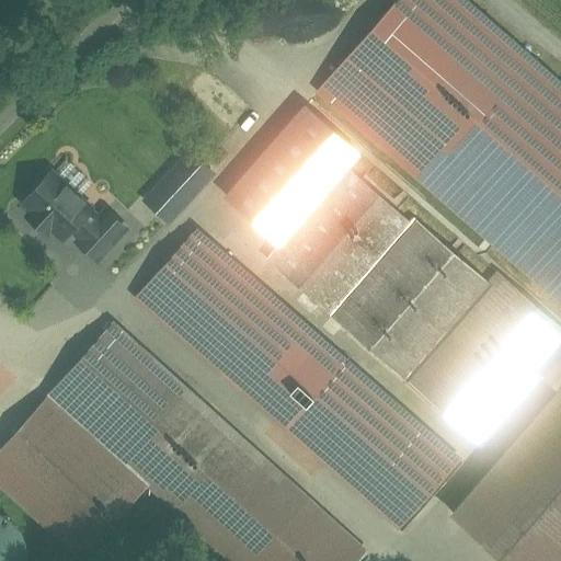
[(560,78),(467,0),(390,0),(305,102),(363,151),(560,316),(560,78)]
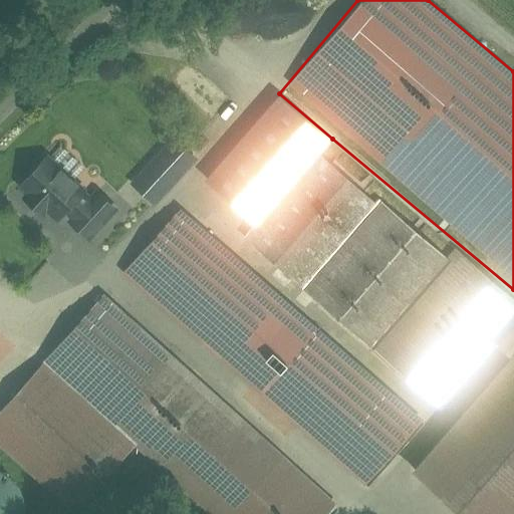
[(332,139),(279,93),(206,181),(258,225),(322,151),(332,139)]
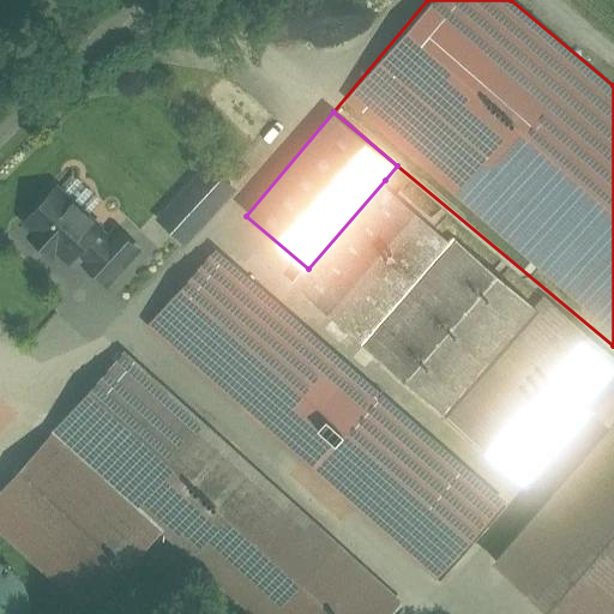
[(150,217),(181,246),(234,190),(203,161),(150,217)]
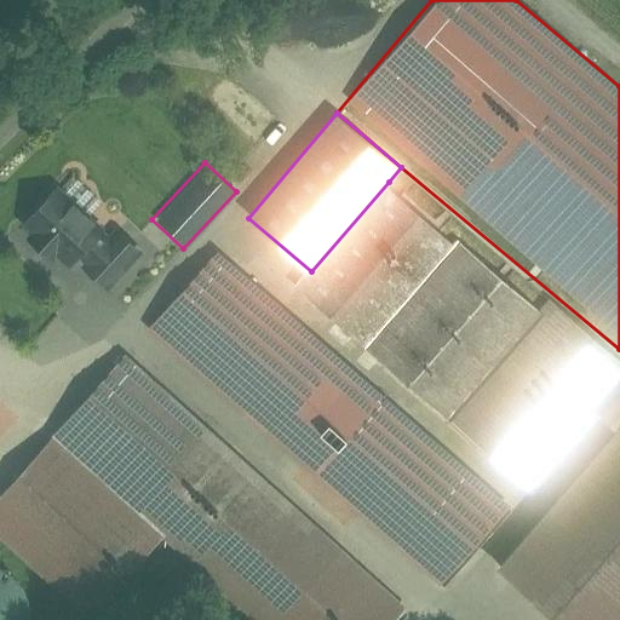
[(133,239),(57,174),(13,224),(90,290),(133,239)]
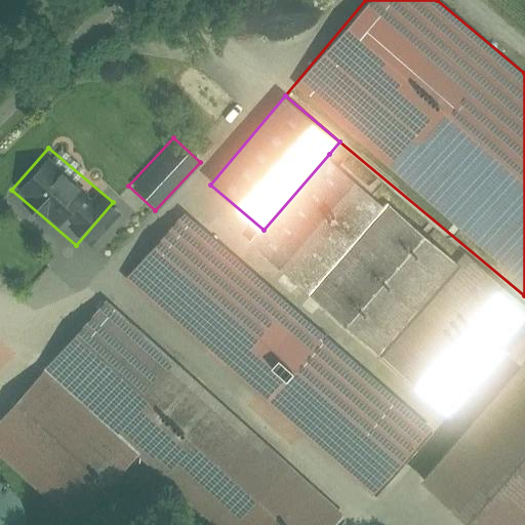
[(388,205),(329,154),(264,230),(251,242),(310,293),(388,205)]
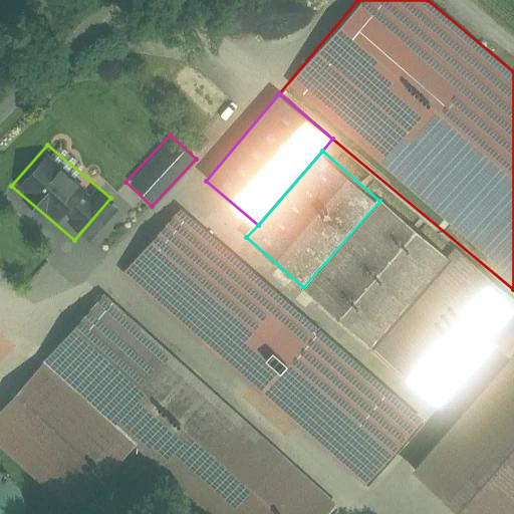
[(449,259),(379,201),(303,287),(372,348),(449,259)]
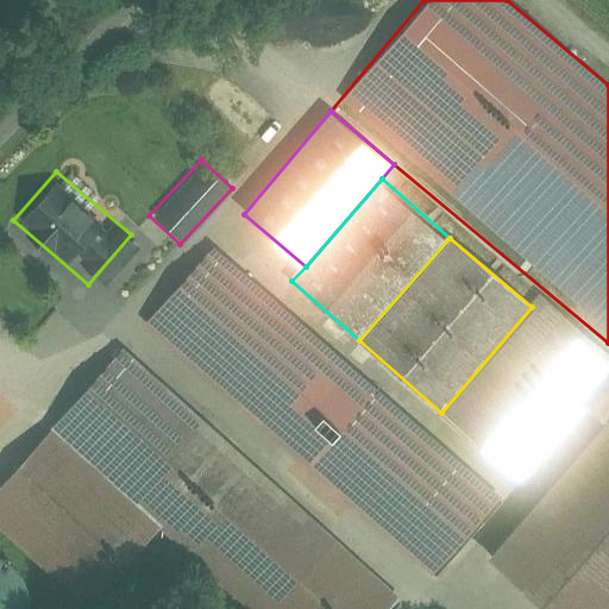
[(500,496),(212,250),(146,325),(434,572),(500,496)]
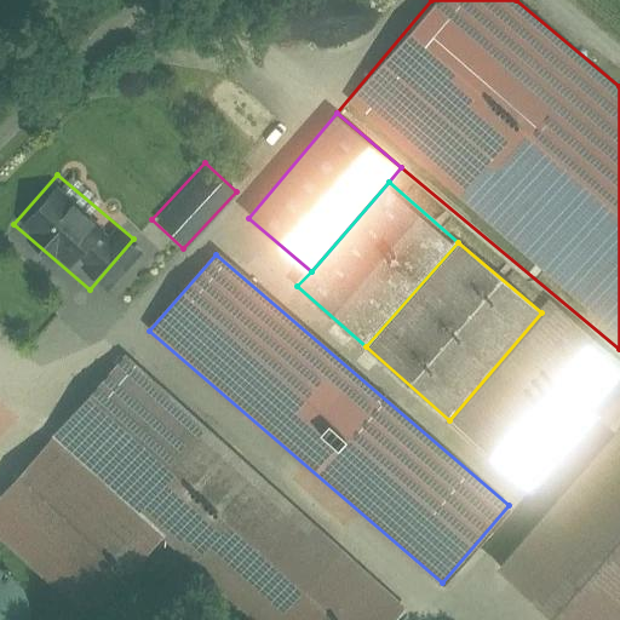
[(619,399),(619,361),(549,303),(541,313),(449,420),(539,495),(603,419),(619,399)]
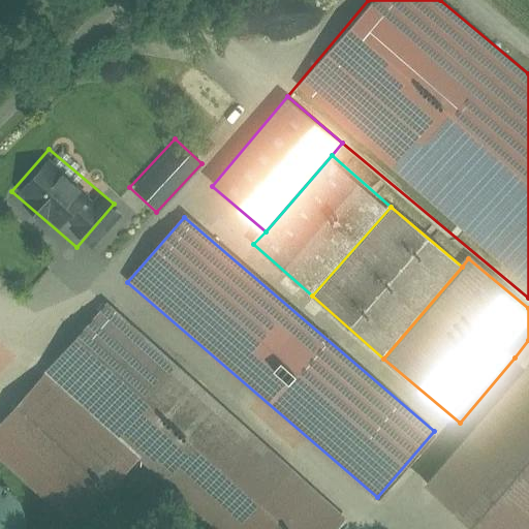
[(110,298),(44,368),(125,440),(222,528),(339,528),(350,517),(110,298)]
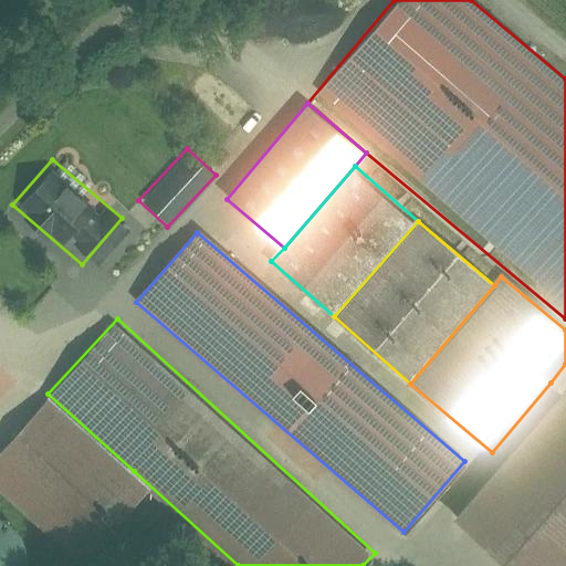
[(565,364),(551,383),(564,394),(565,391),(565,364)]
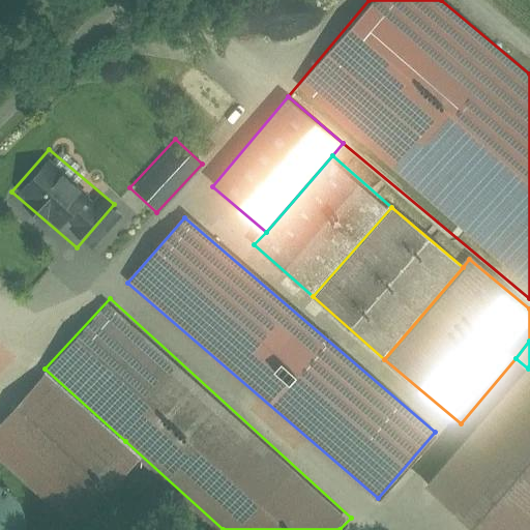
[(529,529),(529,366),(528,369),(425,483),(478,529),(529,529)]
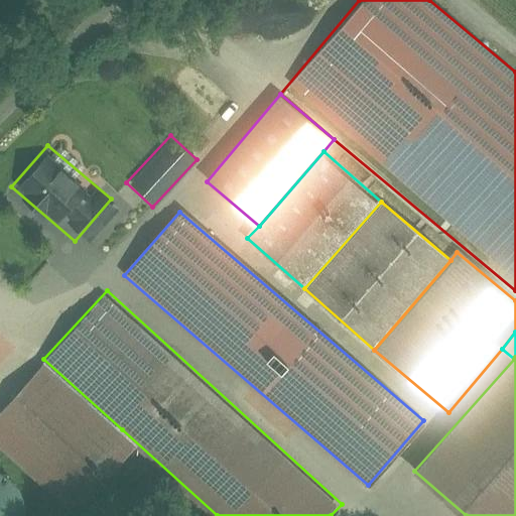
[(43,359),(0,406),(0,440),(59,496),(122,429),(43,359)]
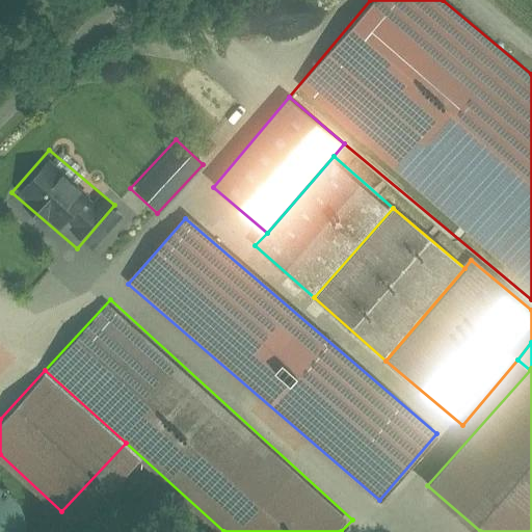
[(0,478),(0,531),(23,531),(25,525),(25,514),(24,506),(22,500),(18,493),(10,485),(3,479),(0,478)]
